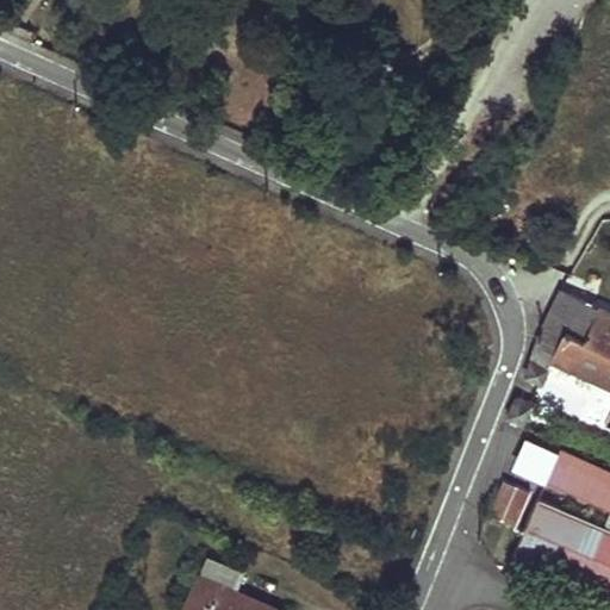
[(609,263),(598,257),(592,272),(609,279),(609,263)]
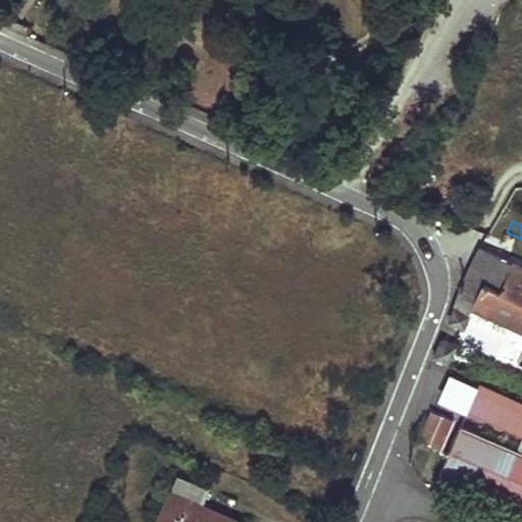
[(521,250),(521,239),(507,232),(503,242),(521,250)]
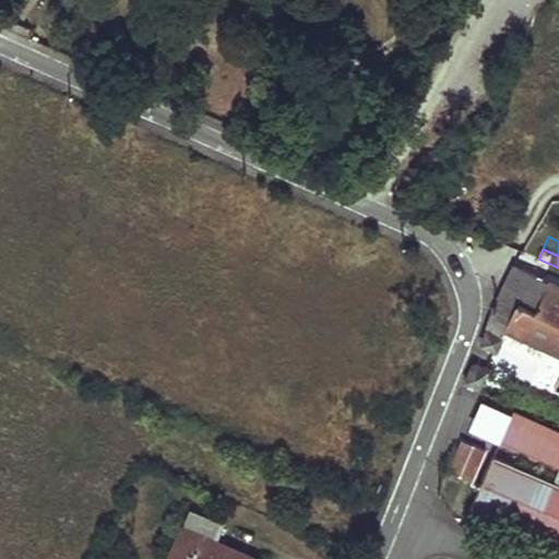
[(558,284),(514,263),(492,312),(484,336),(483,337),(483,339),(483,340),(484,341),(485,343),(486,344),(494,347),(498,348),(503,335),(519,342),(522,334),(558,351),(558,284)]
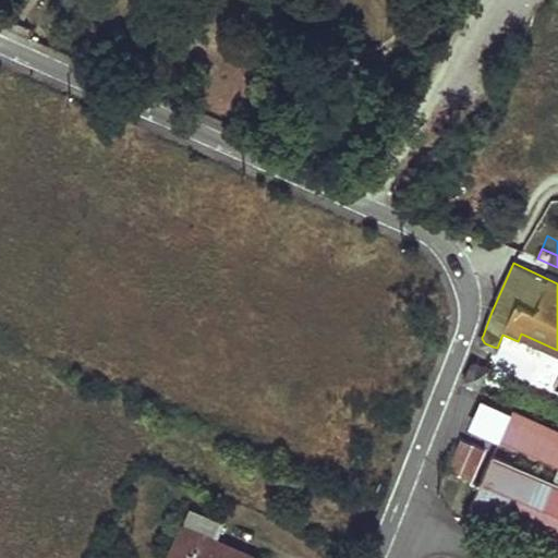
[(557,426),(514,408),(501,435),(557,460),(557,426)]
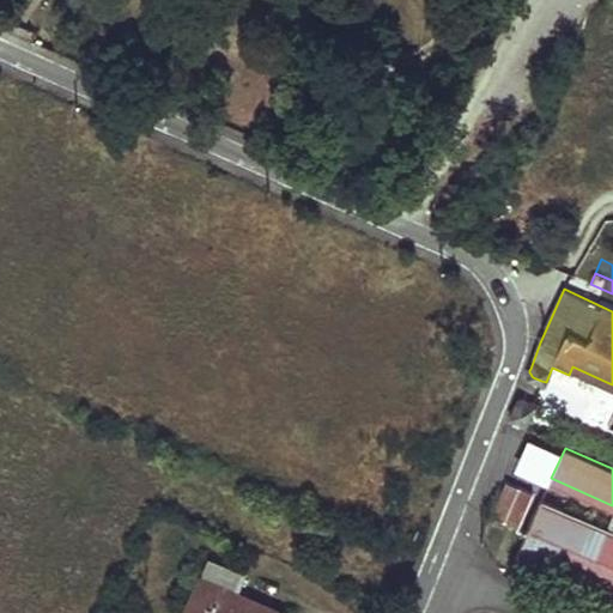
[(507,478),(492,514),(523,526),(538,490),(507,478)]
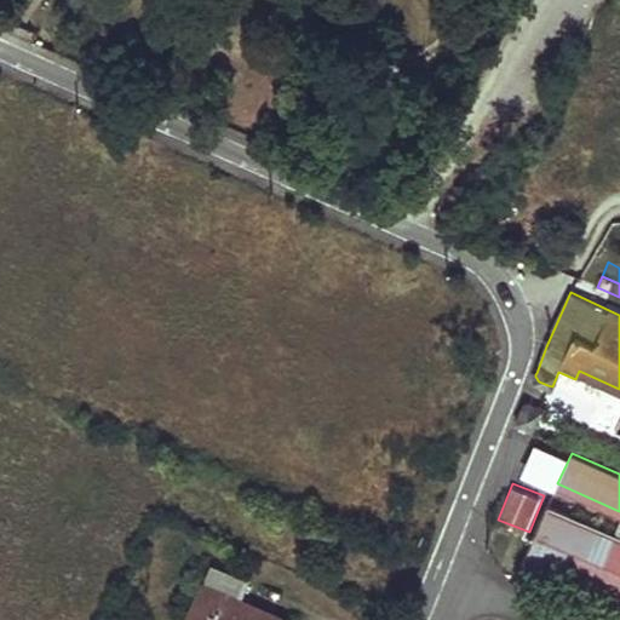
[(619,537),(614,535),(546,506),(524,558),(619,598),(619,537)]
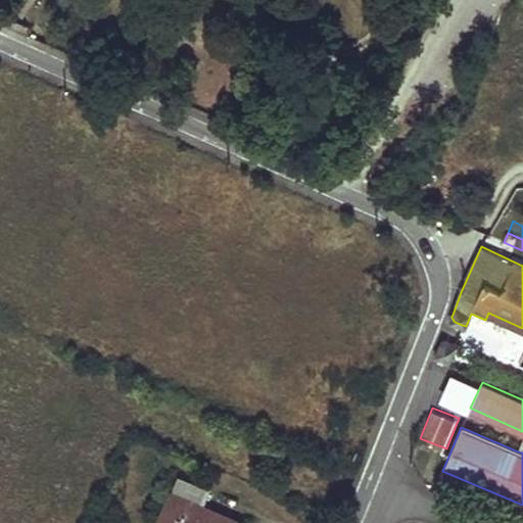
[(178,478),(158,522),(241,522),(242,522),(200,505),(206,490),(178,478)]
